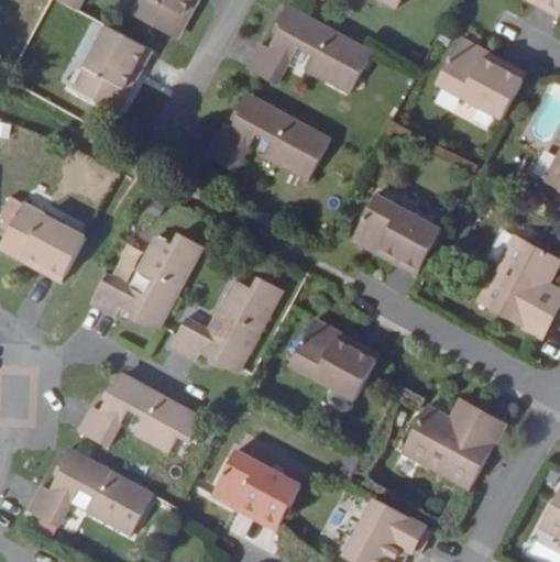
[(140,0),(133,13),(147,20),(177,36),(196,0),(140,0)]
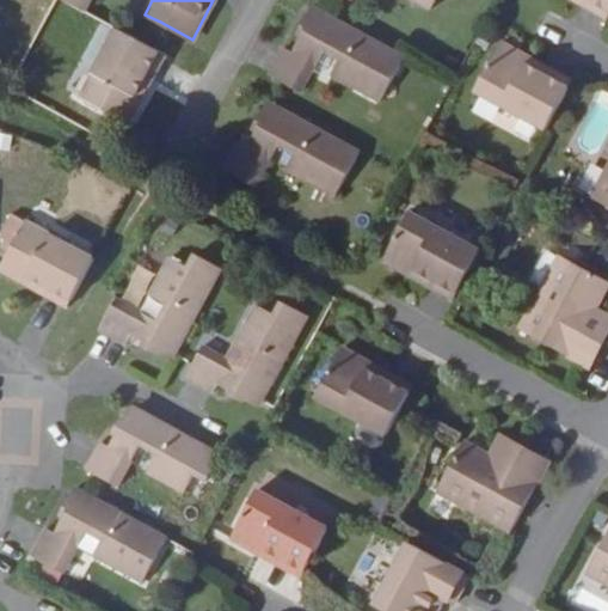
[(607,10),(607,7),(593,0),(576,0),(603,16),(607,10)]
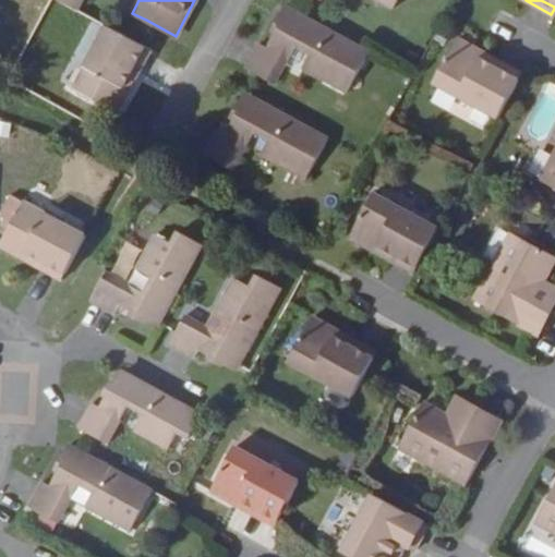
[(370,50),(294,10),(285,4),(264,43),(258,40),(245,64),(265,75),(276,82),(297,43),(311,50),(303,67),(348,91),(370,50)]
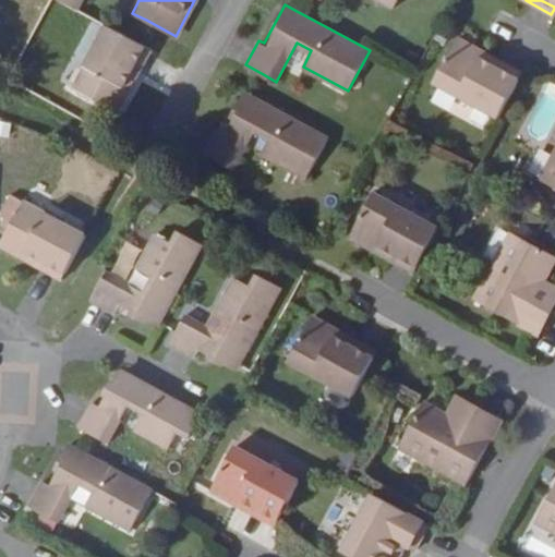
[(72,86),(110,107),(117,109),(149,48),(134,40),(106,25),(72,86)]
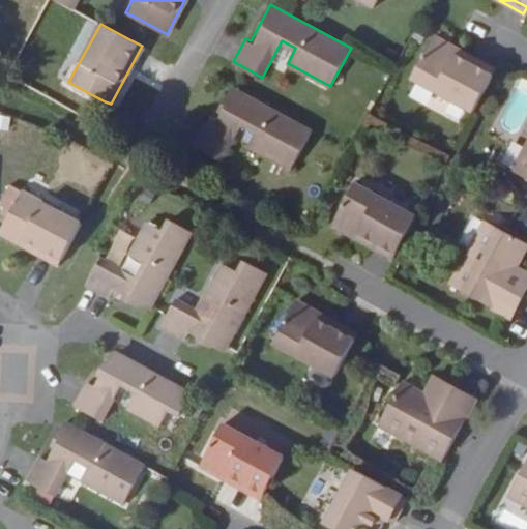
[(471,111),(492,75),(455,55),(458,50),(435,36),(412,78),(471,111)]
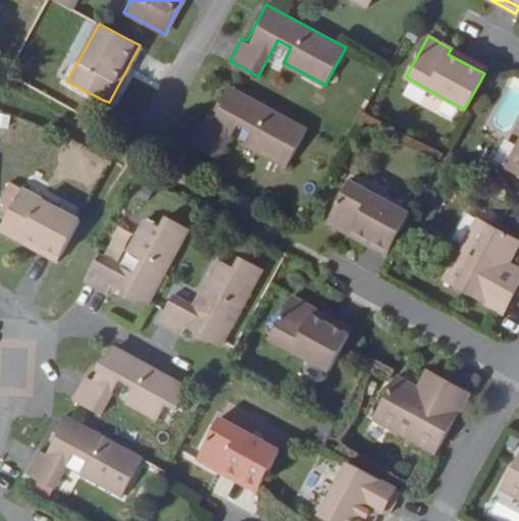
[(484,73),(484,72),(486,69),(451,49),(448,54),(484,73)]
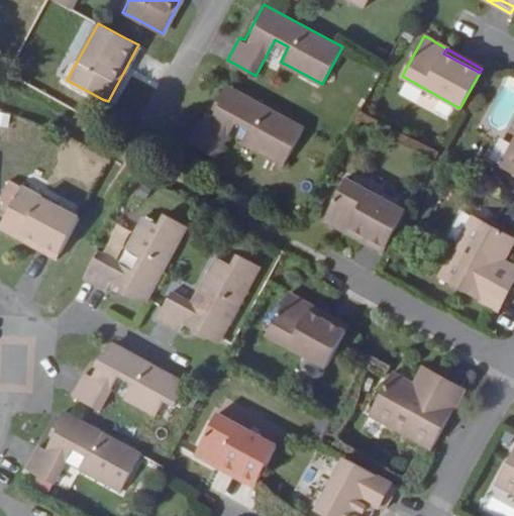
[(189,140),(198,145),(216,156),(235,120),(249,128),(242,141),(284,165),(304,126),(235,88),(226,84),(207,119),(201,116),(189,140)]
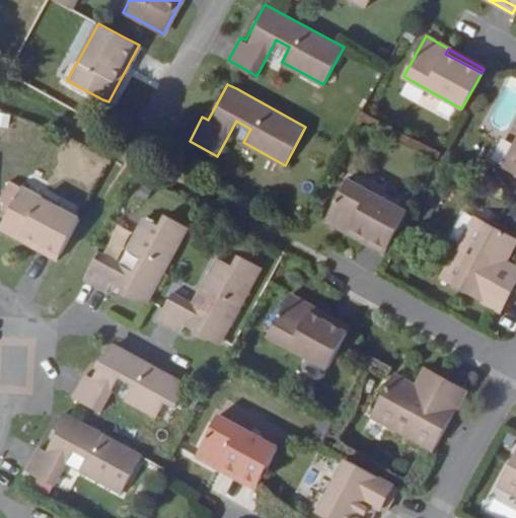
[(515,145),(504,168),(515,174),(515,145)]
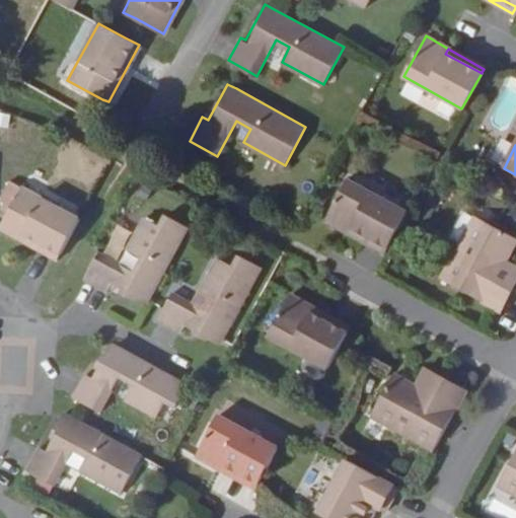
[(386,246),(407,210),(346,179),(324,221),(347,233),(350,227),(386,246)]
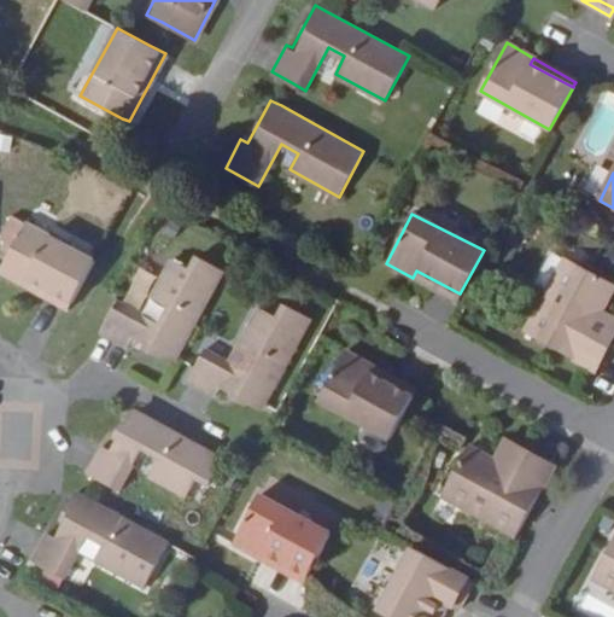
[(0,272),(66,309),(93,260),(25,223),(1,266),(0,267),(0,272)]
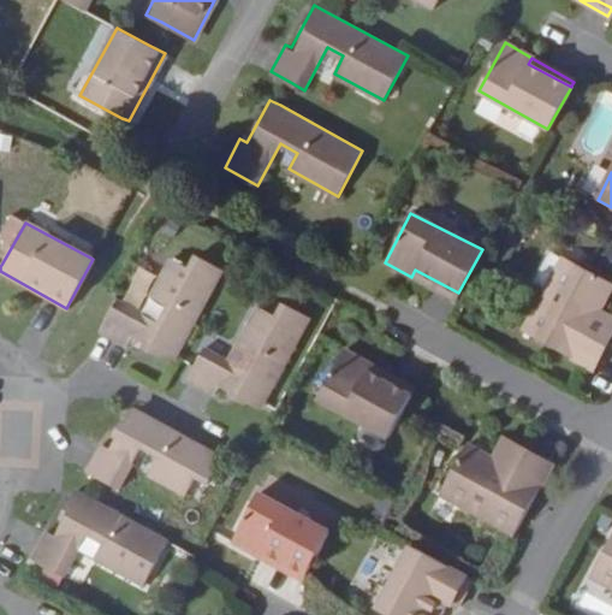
[(117,300),(99,331),(126,347),(132,336),(172,360),(176,355),(223,270),(197,255),(190,268),(171,258),(150,295),(170,305),(159,323),(117,300)]
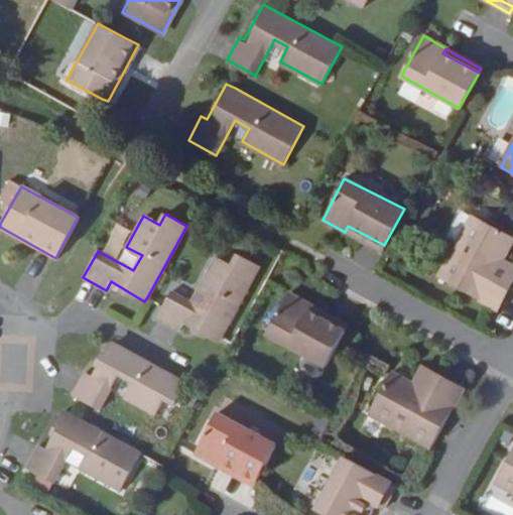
[(438,277),(497,309),(512,278),(512,276),(496,267),(501,260),(512,237),(472,216),(438,277)]
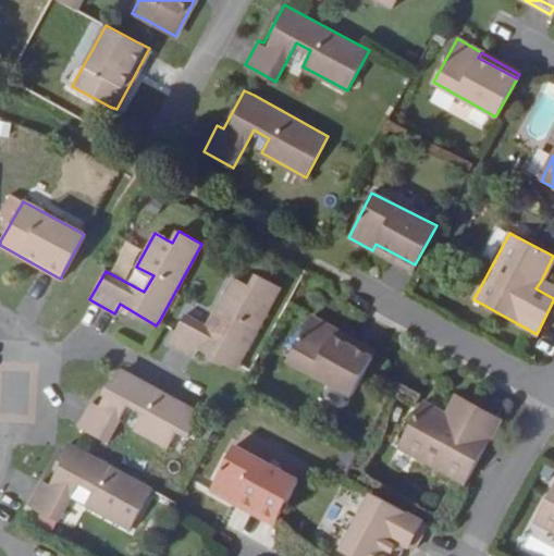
[(372,250),(411,270),(414,268),(415,264),(376,244),(372,250)]
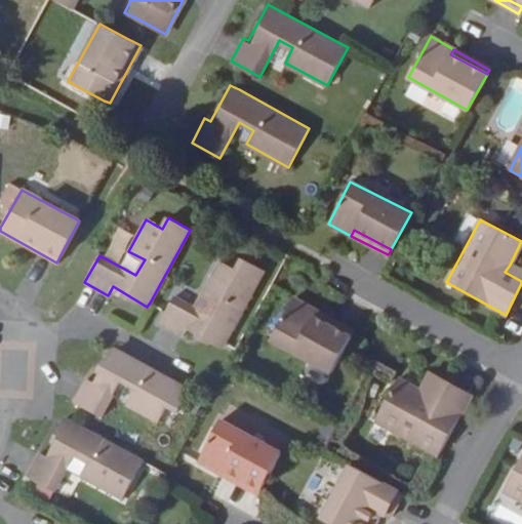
[(128,251),(120,266),(135,275),(145,259),(128,251)]
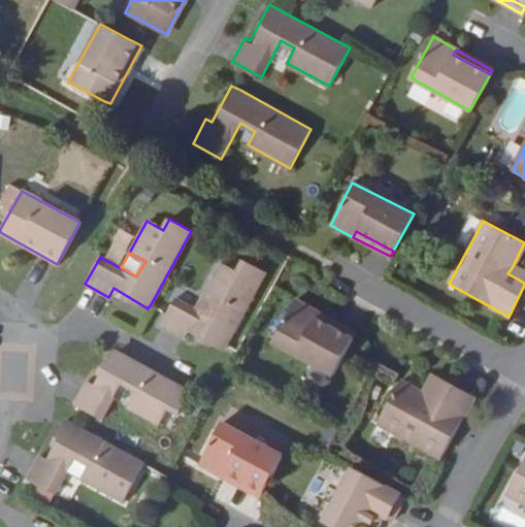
[(223,349),(224,346),(266,272),(243,260),(237,270),(222,262),(204,294),(220,302),(211,318),(175,298),(166,314),(160,325),(184,338),(189,330),(223,349)]
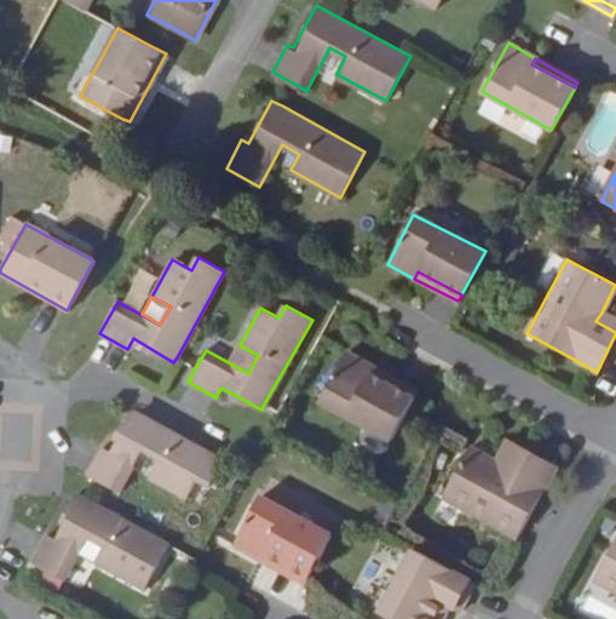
[(596,321),(615,332),(615,320),(602,313),(596,321)]
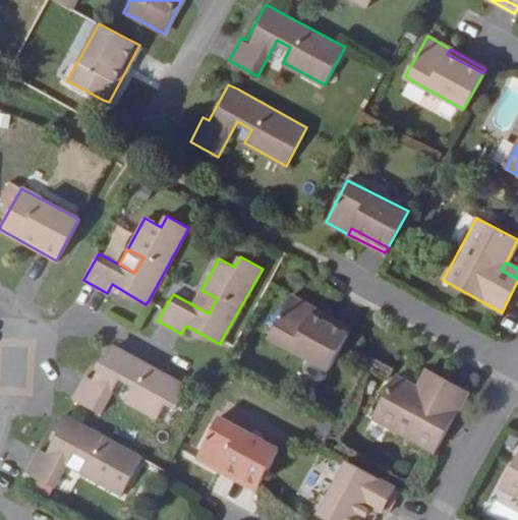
[(310,314),(313,309),(290,296),(269,337),(329,368),(347,334),(310,314)]
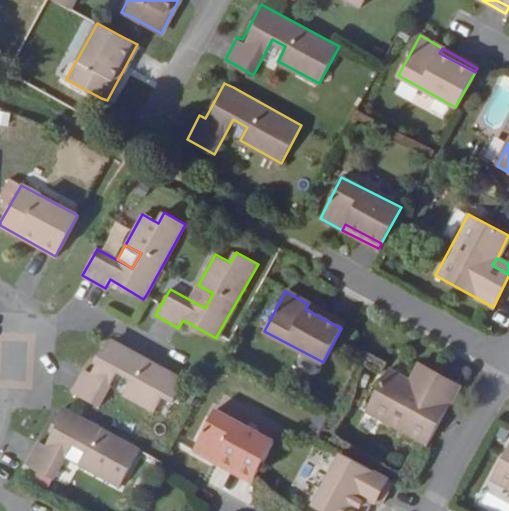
[(344,323),(308,304),(305,309),(341,328),(344,323)]
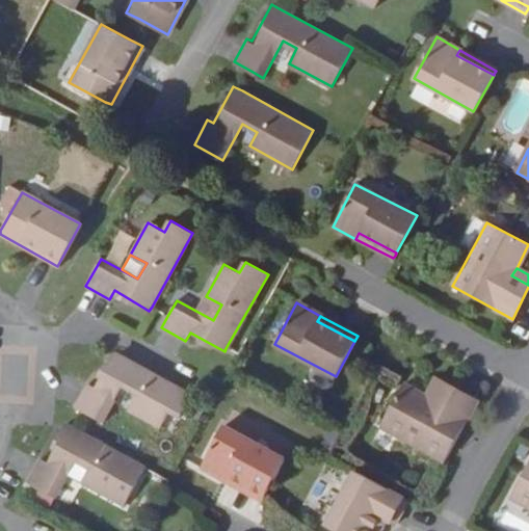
[(181,388),(115,351),(96,388),(87,382),(74,406),(83,412),(103,423),(123,386),(136,394),(127,409),(160,427),(169,412),(181,418),(193,394),(181,388)]
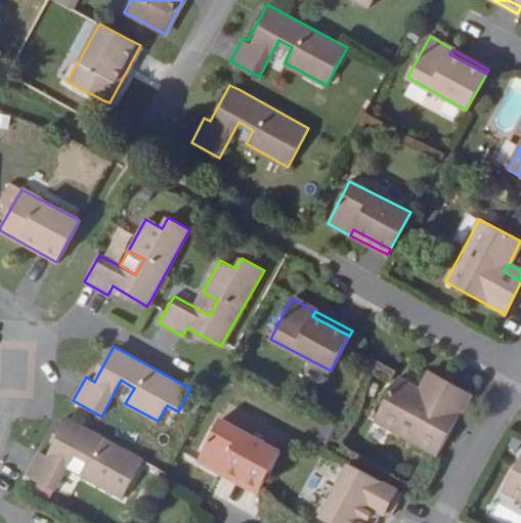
[(428,394),(438,377),(430,373),(420,389),(428,394)]
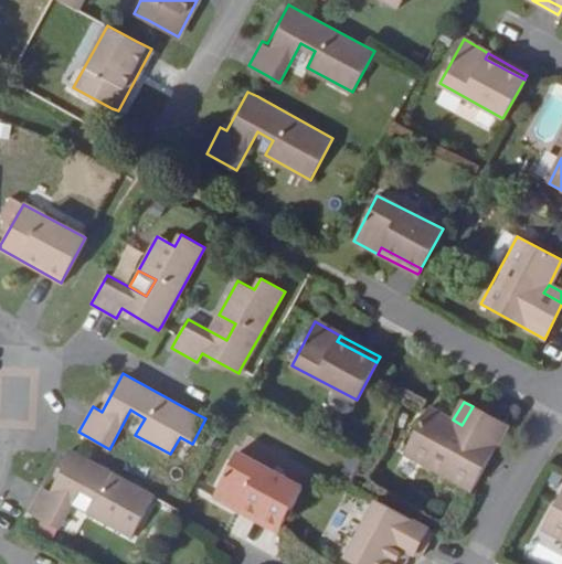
[(404,450),(473,487),(507,425),(473,406),(462,425),(453,419),(428,406),(404,450)]
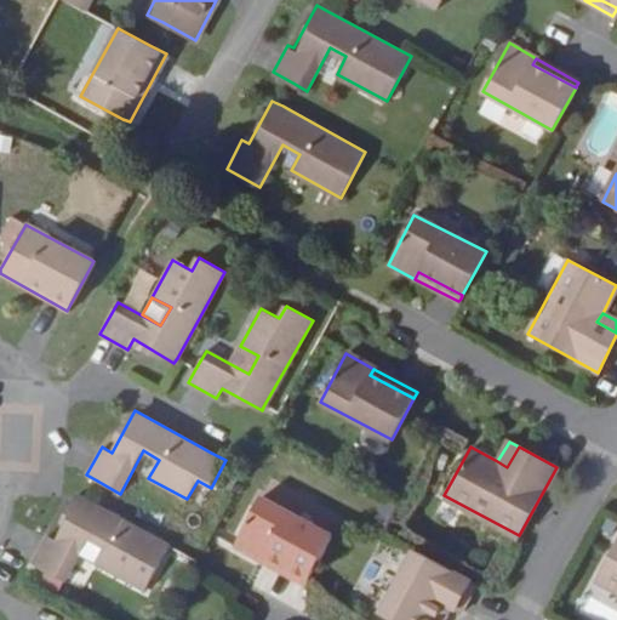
[(30,562),(41,568),(64,580),(87,539),(103,549),(95,563),(143,590),(170,545),(86,500),(76,495),(51,539),(45,535),(30,562)]
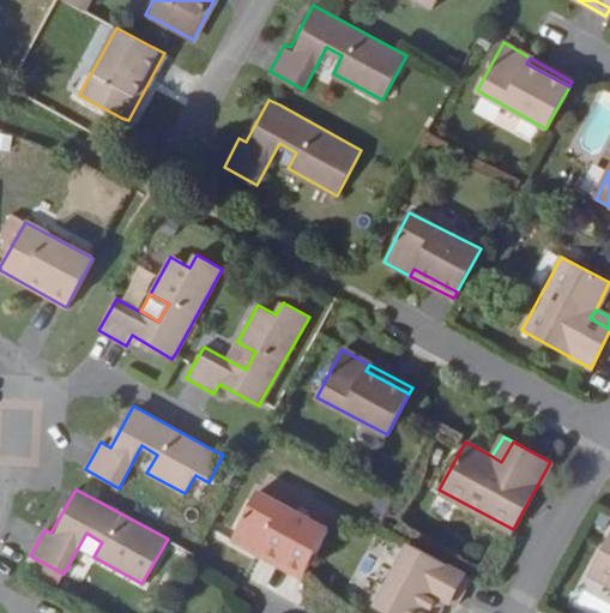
[(302,571),(303,572),(327,532),(255,492),(230,540),(258,556),(261,548),(302,571)]
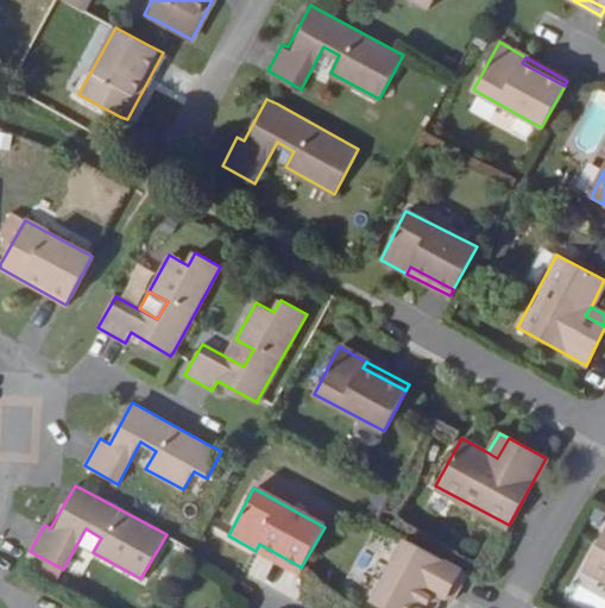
[(604,580),(604,533),(586,570),(604,580)]
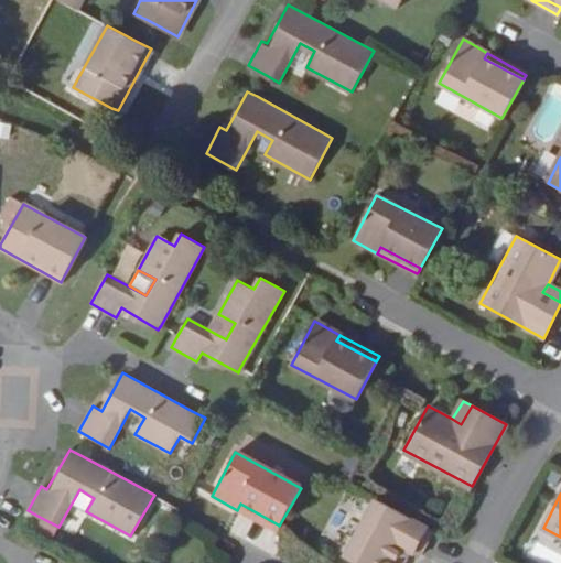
[(418,558),(432,530),(377,500),(346,559),(354,562),(396,562),(403,550),(409,553),(418,558)]
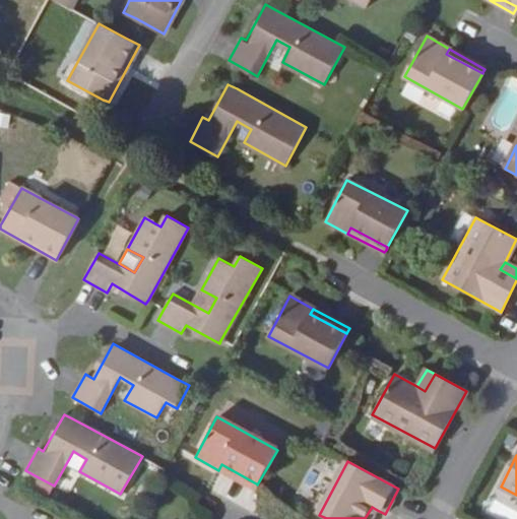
[(221,464),(218,470),(253,490),(256,483),(221,464)]
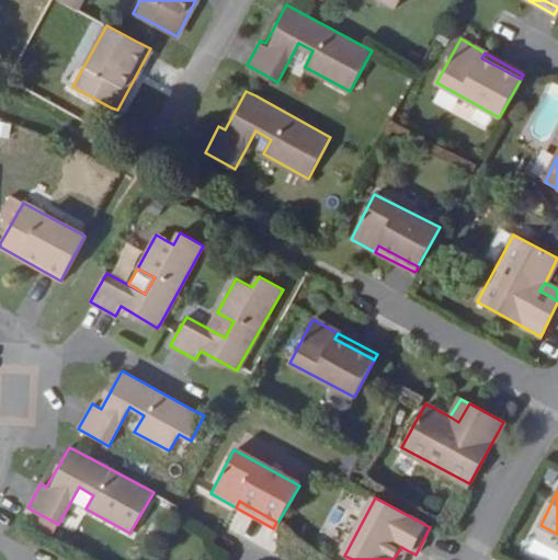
[(401,547),(394,559),(401,559),(407,550),(401,547)]
